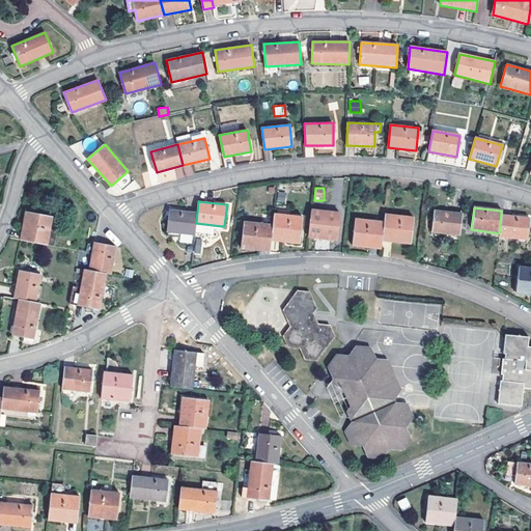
[(196,223),(197,213),(169,210),(167,231),(195,234),(196,231),(196,223)]
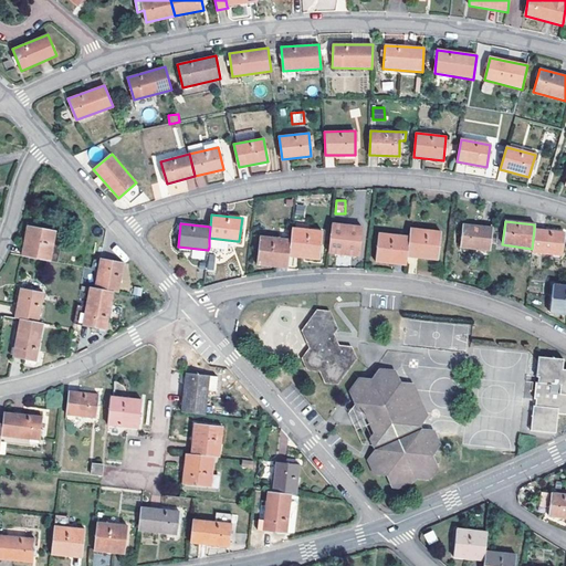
[(363,227),(332,223),(328,252),(359,255),(363,227)]
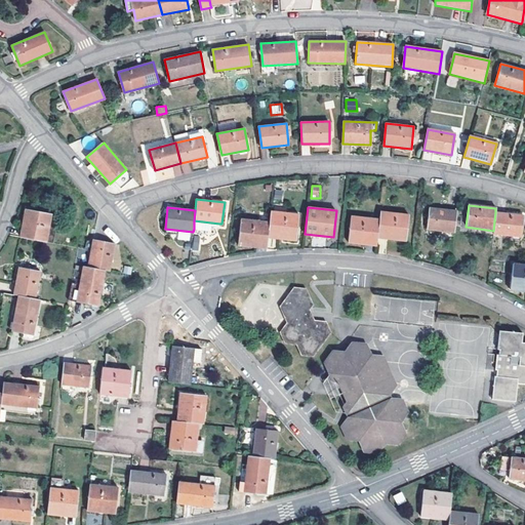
[(26,208),(19,237),(46,241),(52,213),(26,208)]
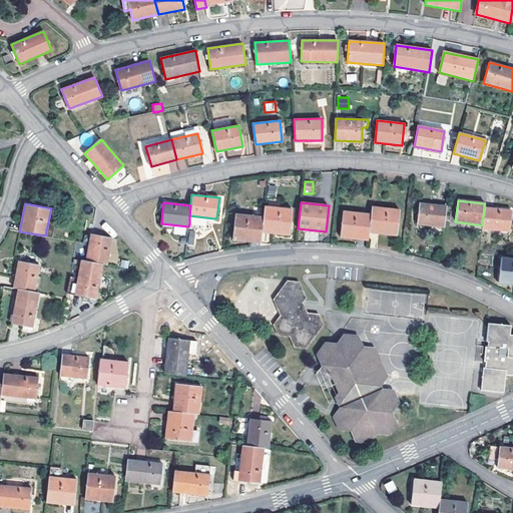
[(444,227),(446,206),(419,203),(417,224),(444,227)]
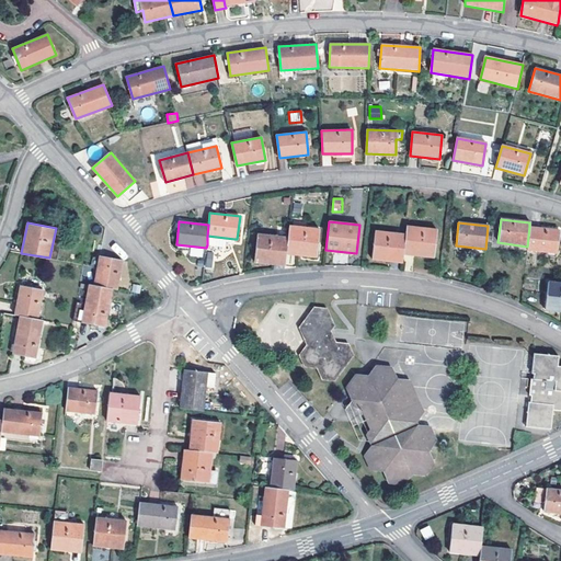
[(288,237),(286,253),(316,258),(319,228),(289,225),(288,237)]
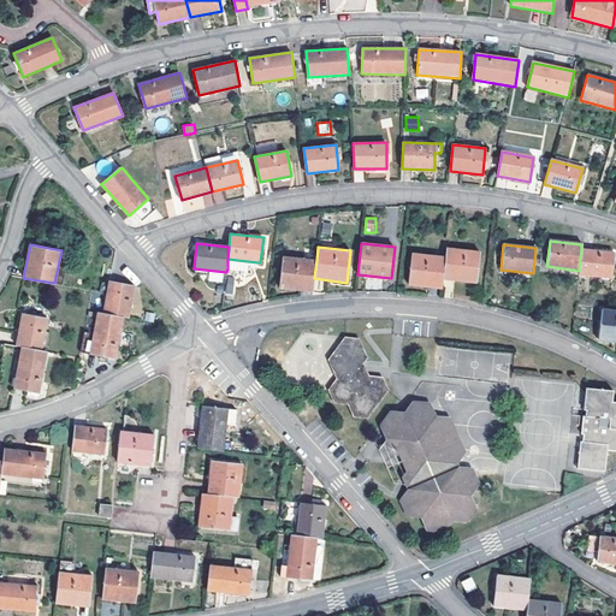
[(445,258),(443,279),(475,283),(479,253),(445,249),(445,258)]
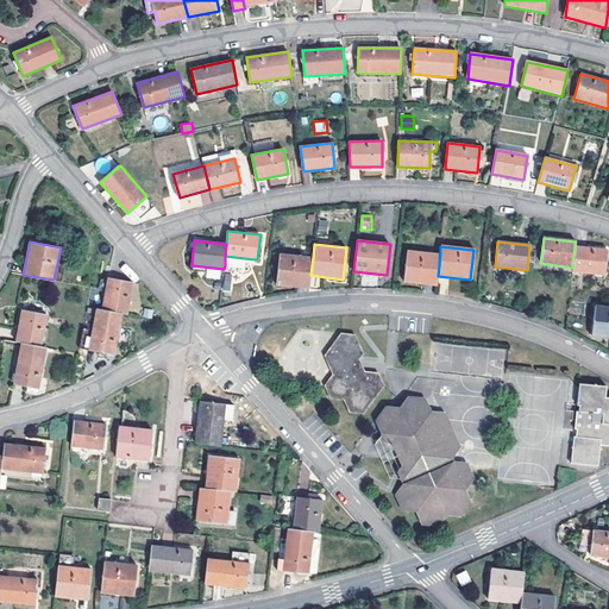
[(607,250),(575,246),(572,268),(571,272),(603,276),(607,250)]
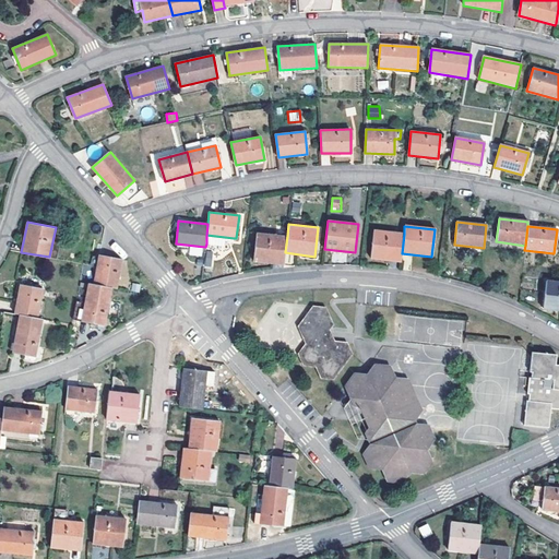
[(402,253),(404,234),(373,230),(370,259),(401,262),(402,253)]
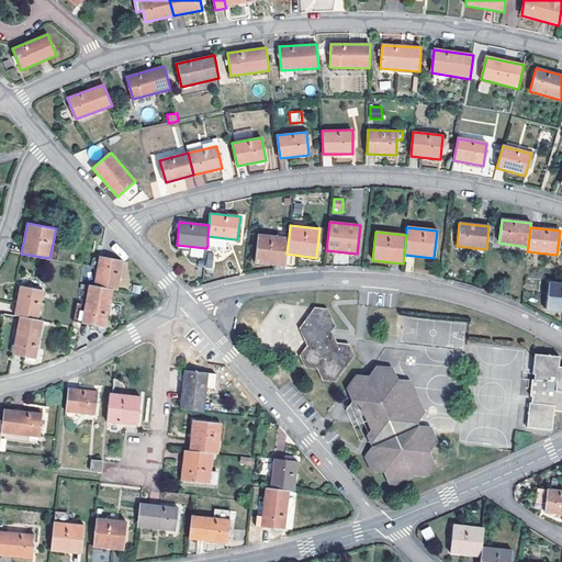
[(255,262),(285,266),(287,254),(289,237),(258,234),(255,262)]
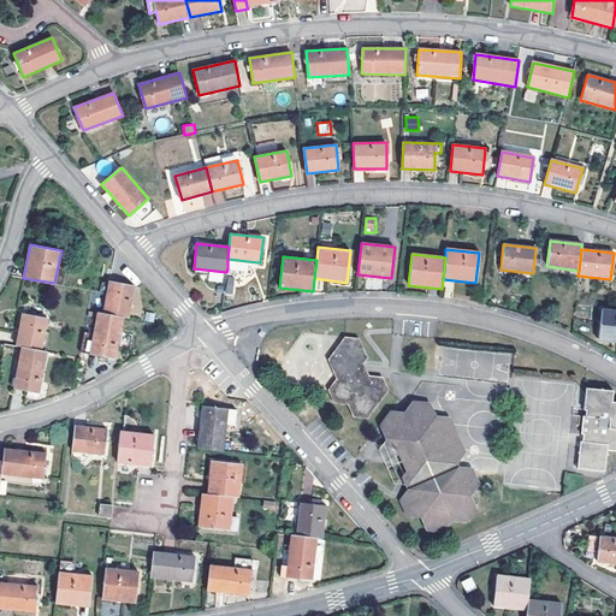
[(258,262),(227,259),(227,268),(247,271),(248,265),(258,265),(258,262)]
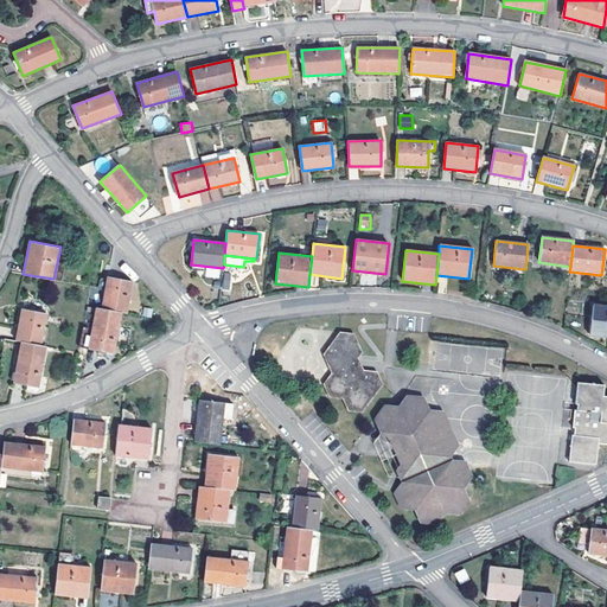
[(104,291),(101,308),(121,312),(127,313),(132,282),(107,278),(107,279),(101,278),(98,289),(104,291)]
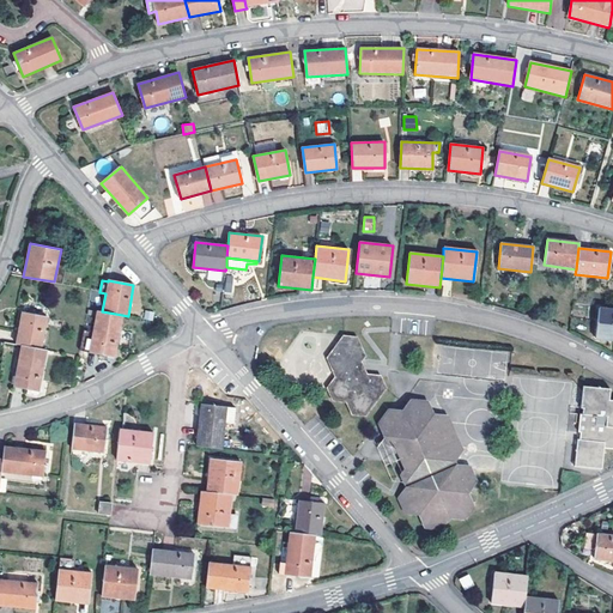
[(612,309),(599,309),(595,340),(612,341),(612,309)]
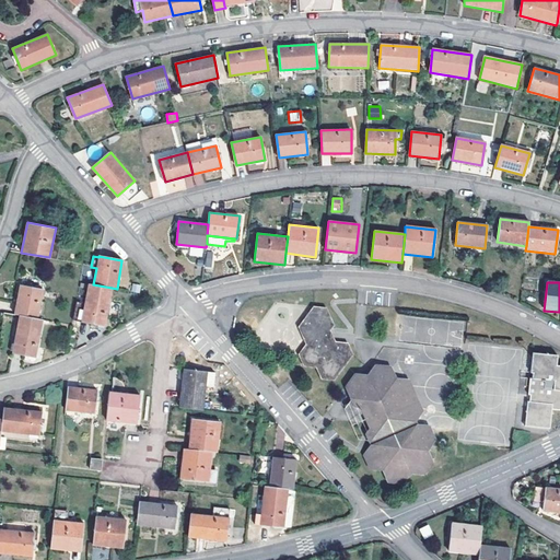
[(104,325),(112,288),(93,284),(90,283),(82,321),(104,325)]
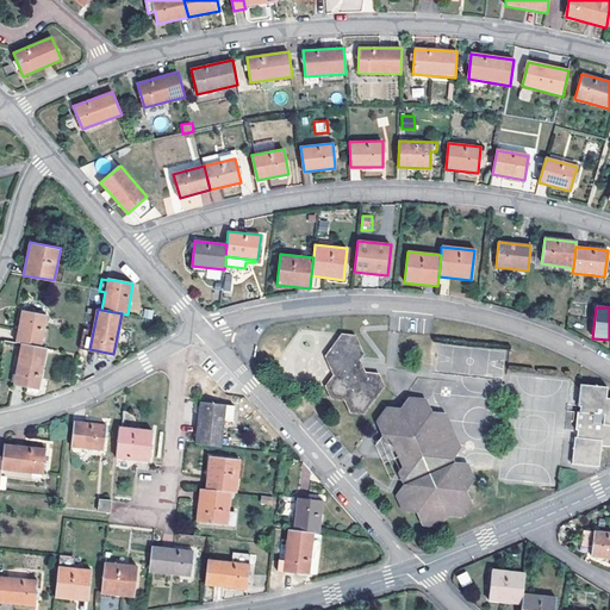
[(23,310),(17,342),(22,343),(42,347),(48,315),(23,310)]
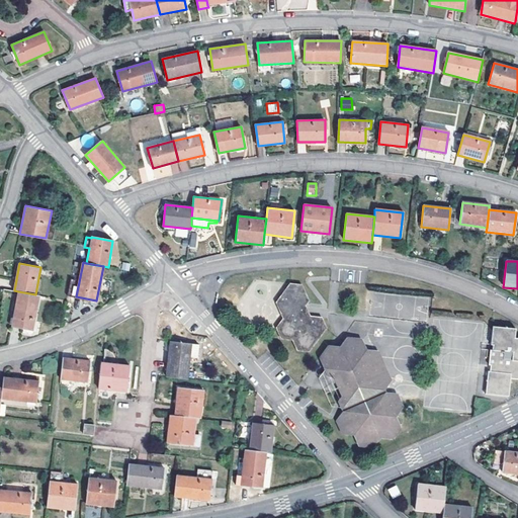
[(309,301),(301,285),(288,283),(275,303),(282,318),(276,328),(280,338),(292,340),(297,351),(310,352),(326,329),(322,318),(311,317),(306,306),(309,301)]
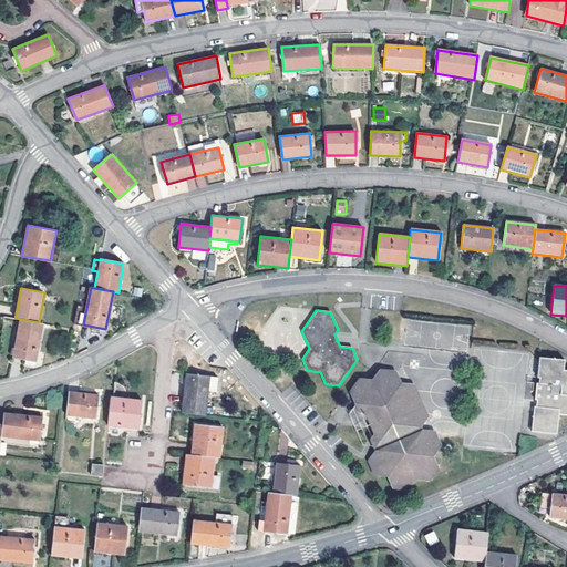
[(35,361),(43,322),(39,322),(20,319),(13,357),(35,361)]
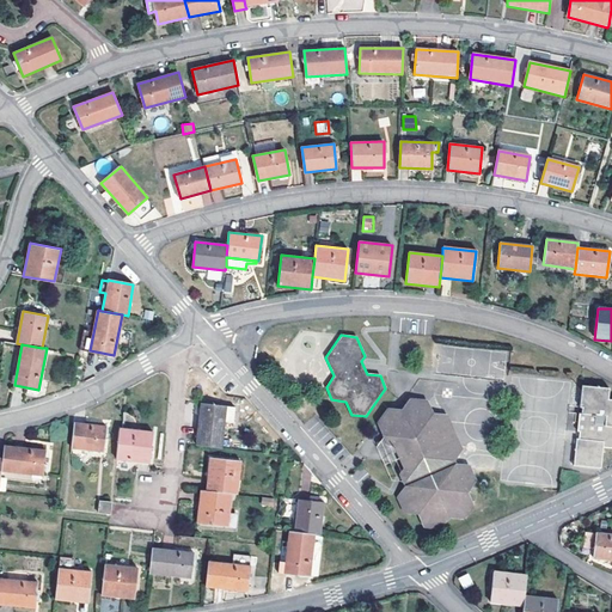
[(435,375),(506,378),(508,349),(436,347),(435,375)]
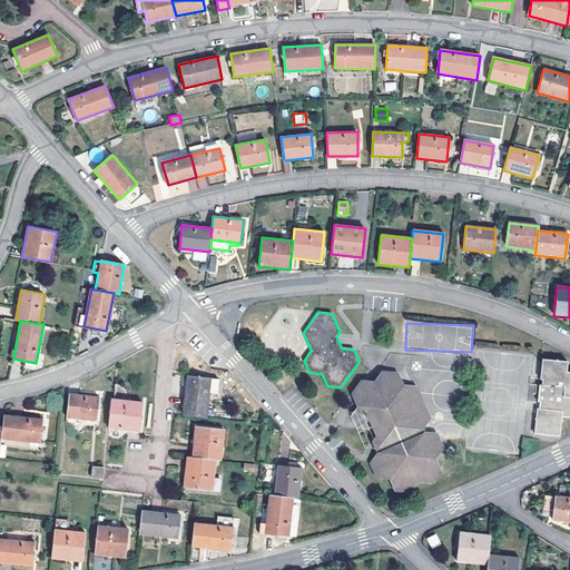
[(539,410),(537,409),(534,433),(559,435),(560,416),(569,416),(569,372),(566,372),(567,362),(542,361),(540,380),(542,380),(541,385),(539,385),(538,402),(540,402),(539,410)]
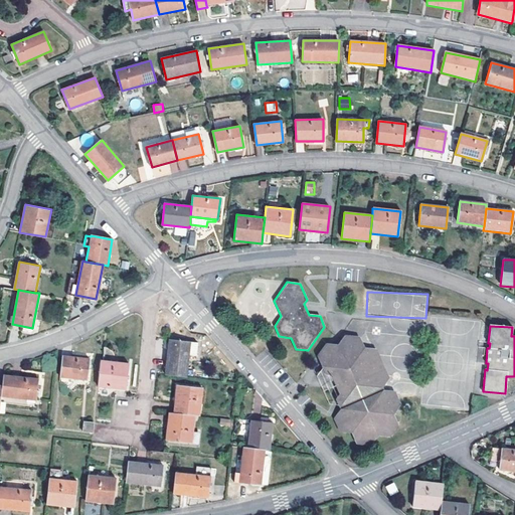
[(378,387),(385,378),(380,367),(369,366),(358,340),(346,339),(326,366),(328,373),(333,373),(342,393),(339,398),(344,409),(337,418),(342,430),(353,431),(356,441),(370,442),(376,433),(387,435),(395,424),(390,414),(397,404),(393,394),(380,392),(378,387)]
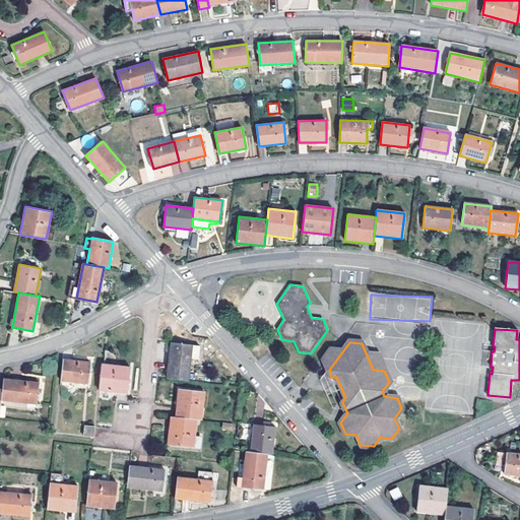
[(167,378),(188,381),(191,360),(198,361),(200,347),(170,343),(167,378)]
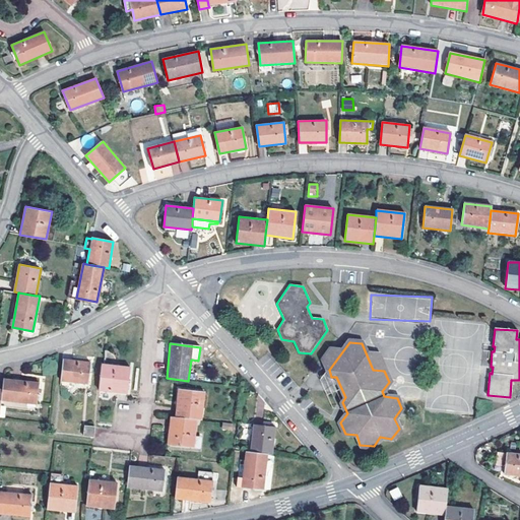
[(89,363),(63,360),(61,381),(87,384),(89,363)]
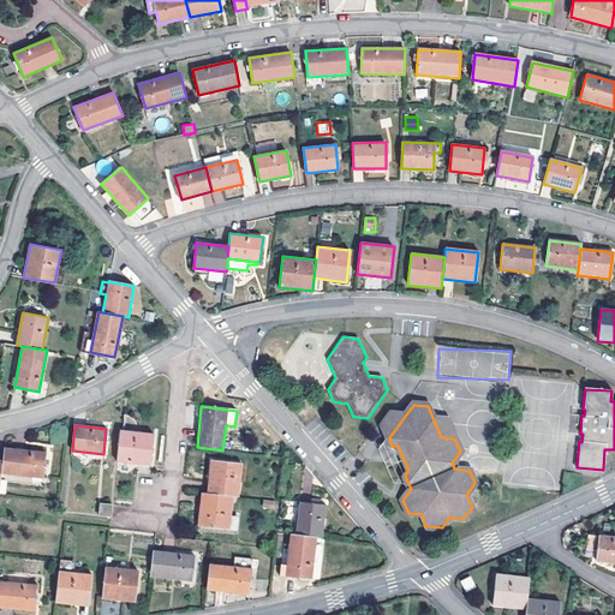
[(153,434),(121,430),(118,463),(149,466),(153,434)]
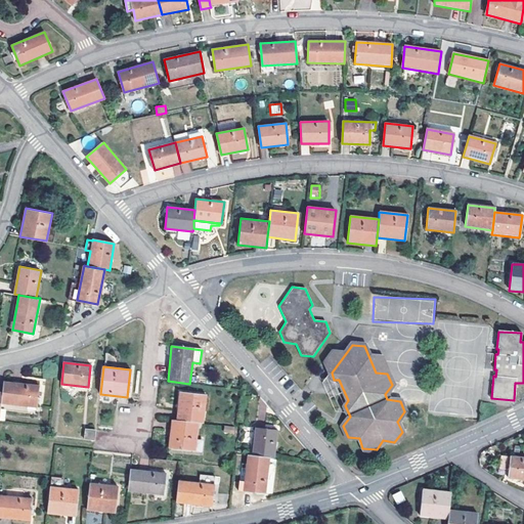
[(39,385),(4,382),(3,392),(1,403),(36,407),(39,385)]
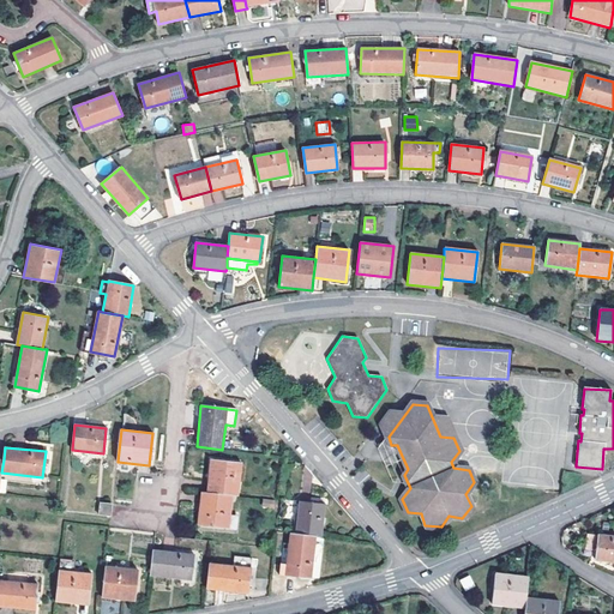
[(210,459),(206,493),(232,495),(238,497),(241,463),(210,459)]
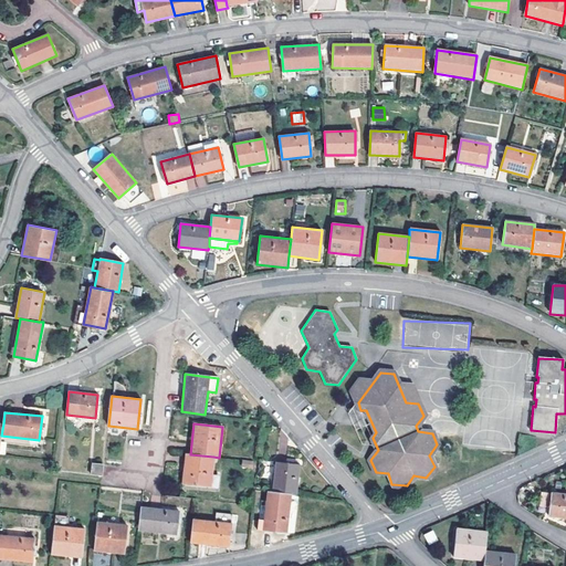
[(211,488),(213,457),(190,454),(186,453),(182,484),(211,488)]
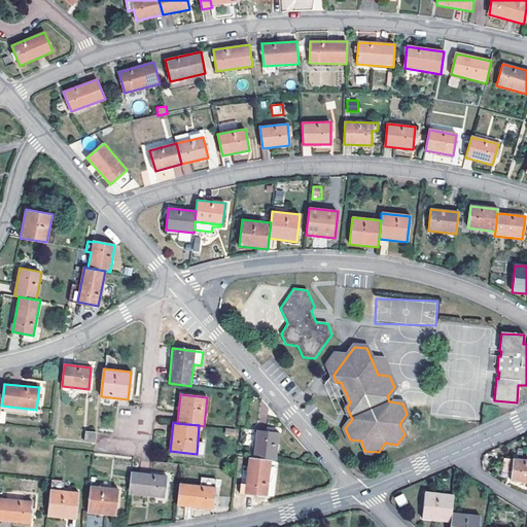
[(95,443),(97,432),(85,430),(84,442),(95,443)]
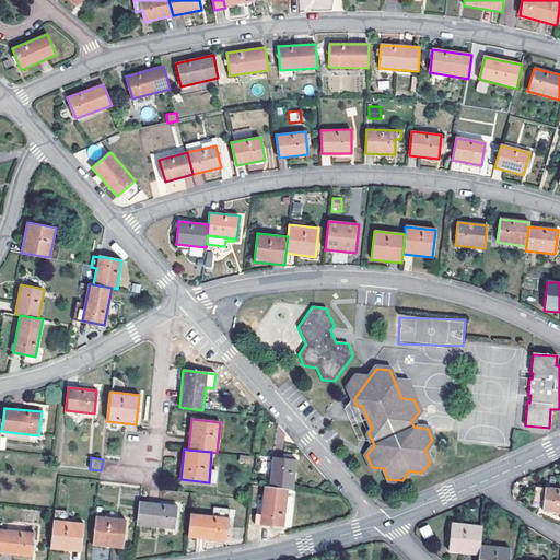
[(272,457),(269,487),(287,489),(292,490),(295,461),(272,457)]
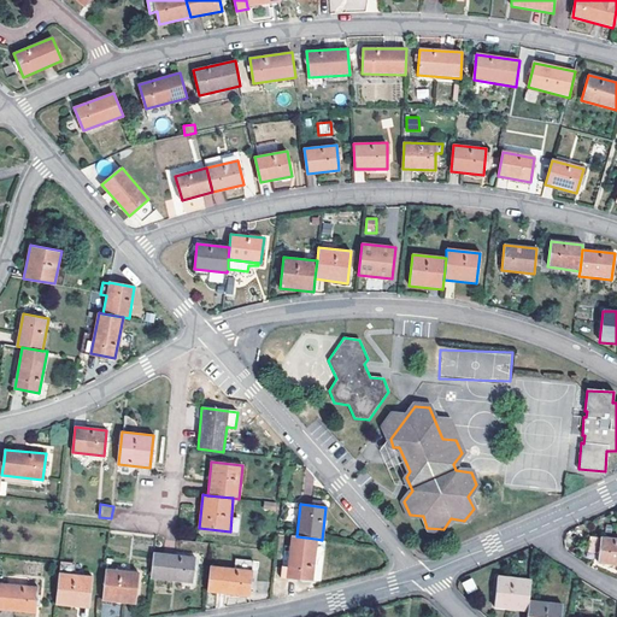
[(311,581),(316,539),(297,536),(291,536),(287,566),(281,566),(280,577),(311,581)]
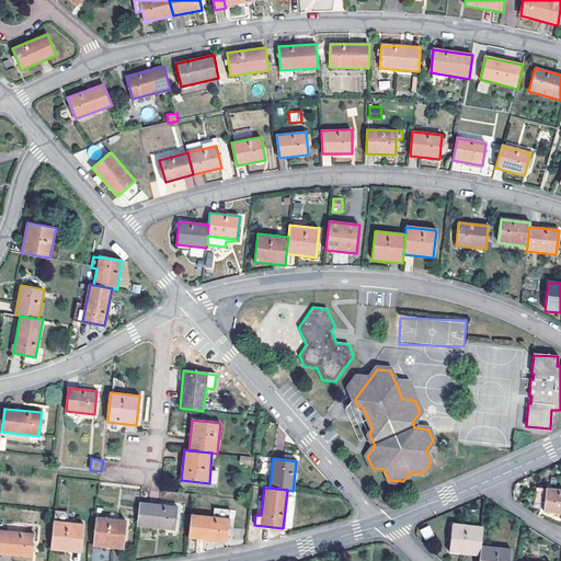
[(560,513),(560,490),(546,489),(544,512),(560,513)]
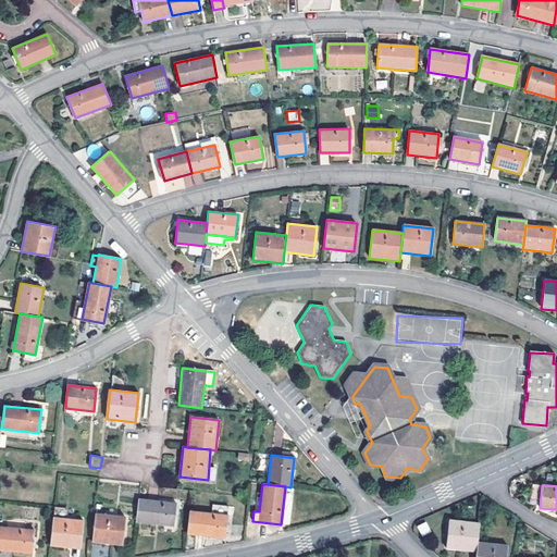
[(176,503),(138,498),(136,522),(174,527),(176,503)]
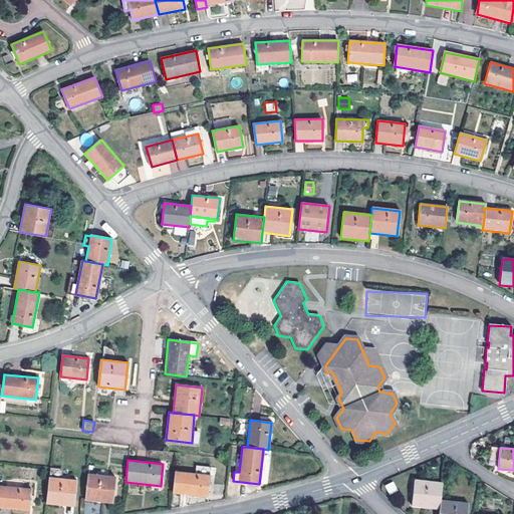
[(210,476),(175,471),(173,493),(207,497),(210,476)]
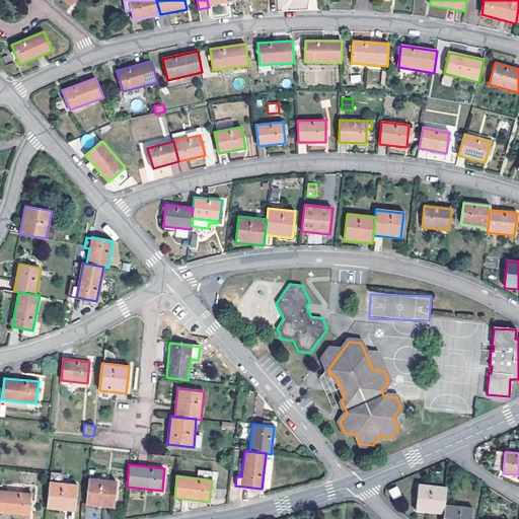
[(117,482),(88,478),(85,505),(114,508),(117,482)]
